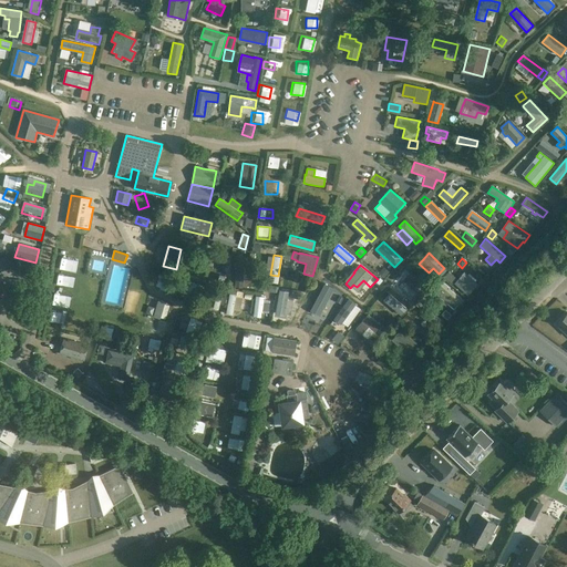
[(236,267),(235,272),(234,288),(241,289),(244,267),(236,267)]
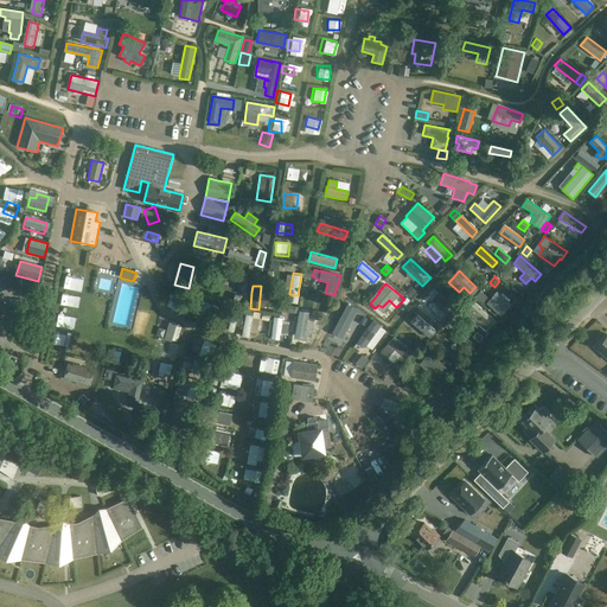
[(416,293),(410,287),(404,293),(411,299),(416,293)]
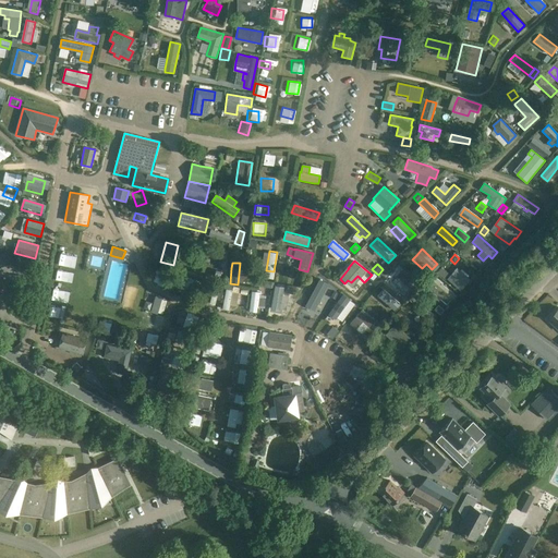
[(447,273),(441,268),(437,274),(443,278),(447,273)]
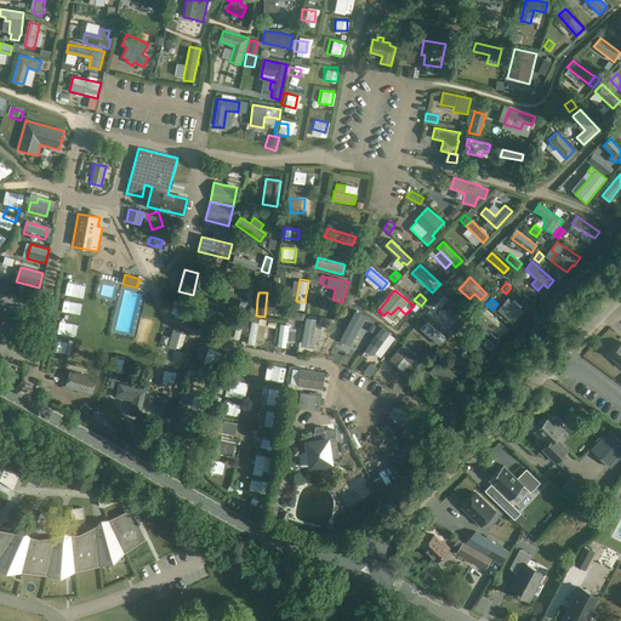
[(524,313),(508,298),(497,311),(513,325),(524,313)]
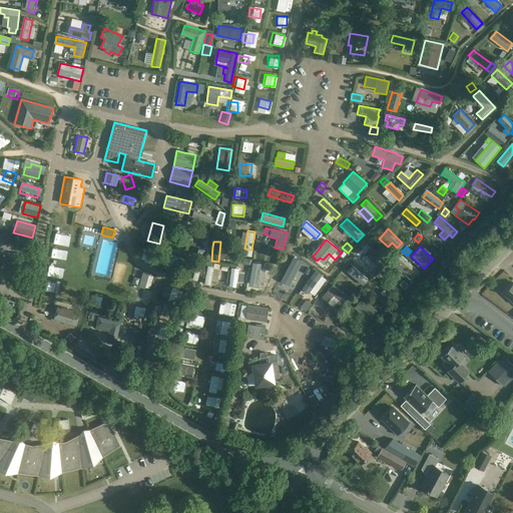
[(369,247),(364,253),(377,265),(382,260),(369,247)]
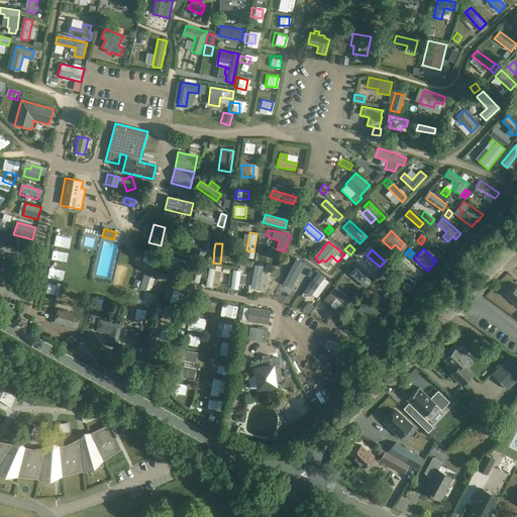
[(160,266),(161,253),(147,252),(146,265),(160,266)]
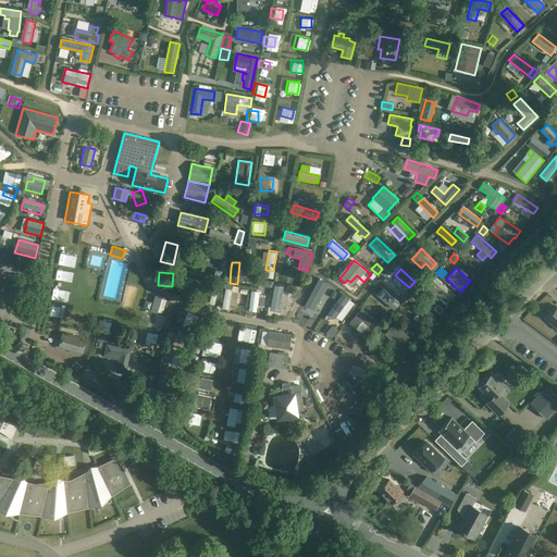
[(455,295),(435,277),(430,283),(431,284),(428,288),(446,304),(449,300),(450,300),(455,295)]
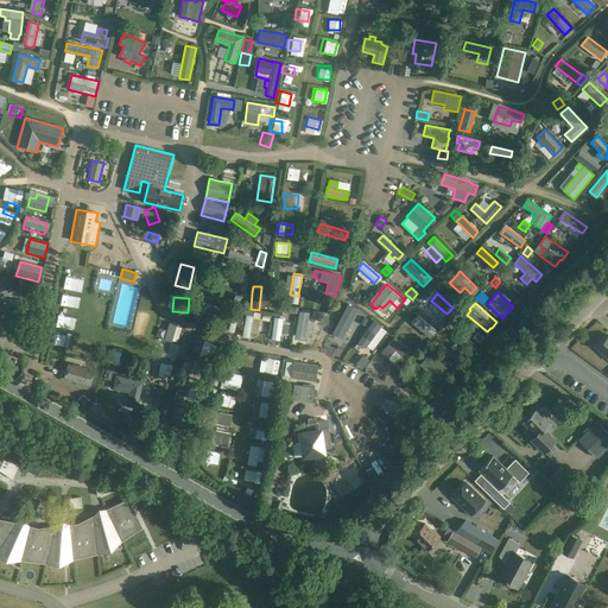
[(360,325),(361,324),(355,321),(360,314),(366,317),(367,315),(355,308),(348,304),(335,325),(335,327),(343,331),(349,320),(359,324),(360,325)]
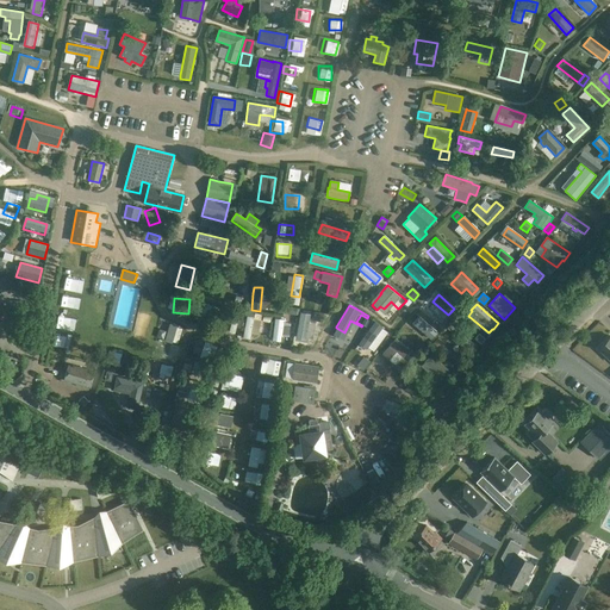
[(56,328),(72,330),(74,318),(58,316),(56,328)]
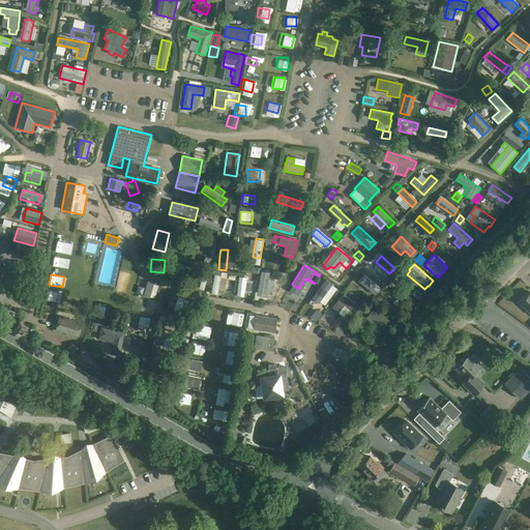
[(207,275),(203,274),(199,289),(203,290),(207,275)]
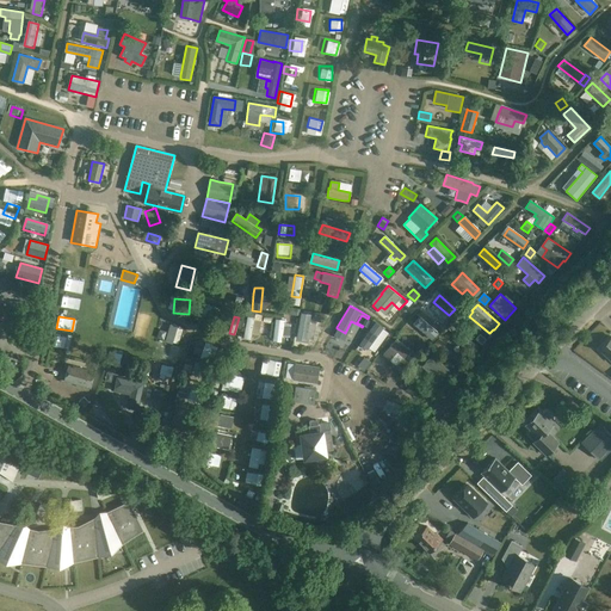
[(420,316),(413,323),(432,340),(439,333),(420,316)]
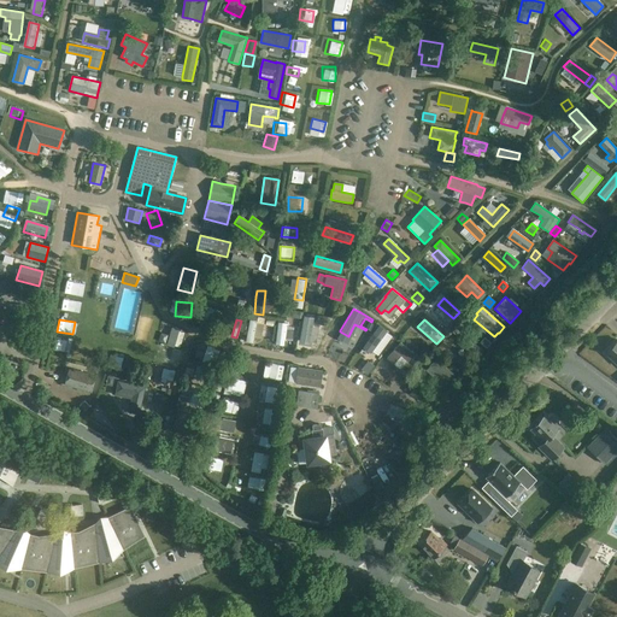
[(276,321),(276,342),(288,342),(289,321),(276,321)]
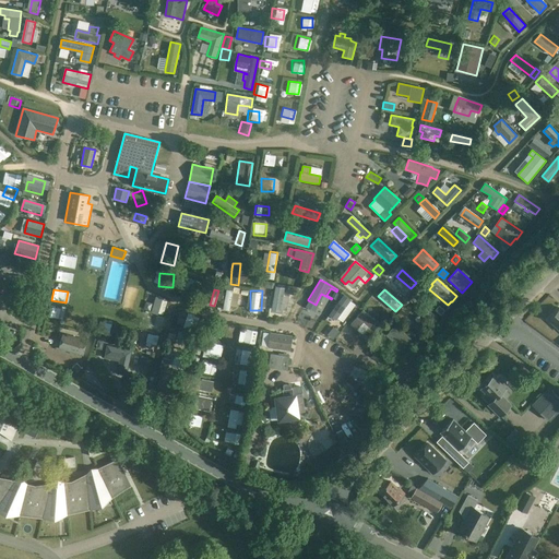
[(342,295),(326,317),(333,322),(349,300),(342,295)]
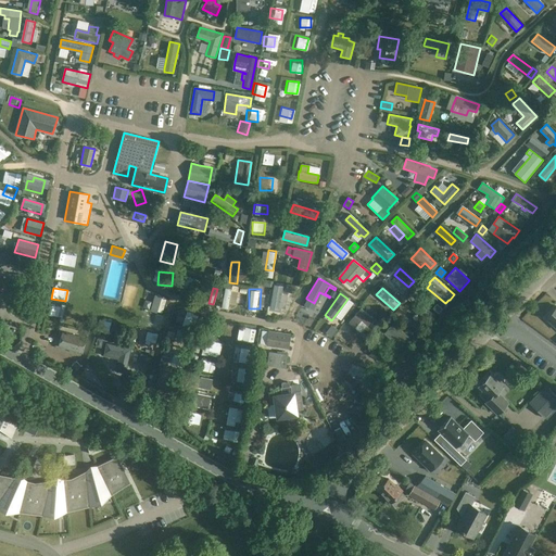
[(154,294),(151,307),(165,312),(168,298),(154,294)]
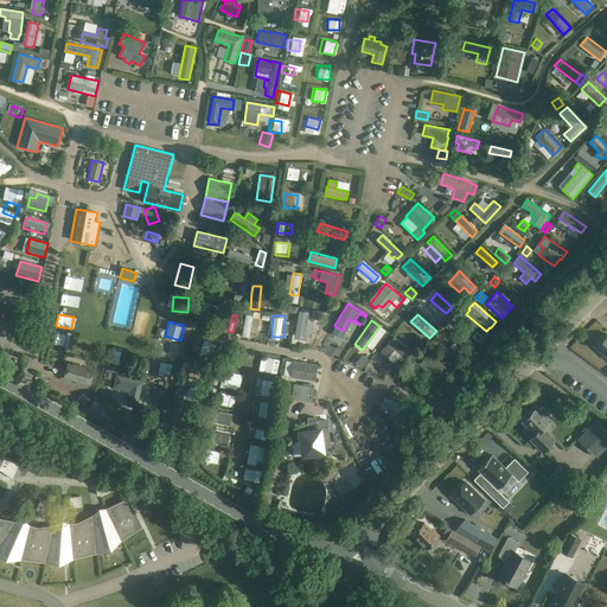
[(301,340),(304,328),(305,323),(298,321),(293,343),(300,344),(301,340)]
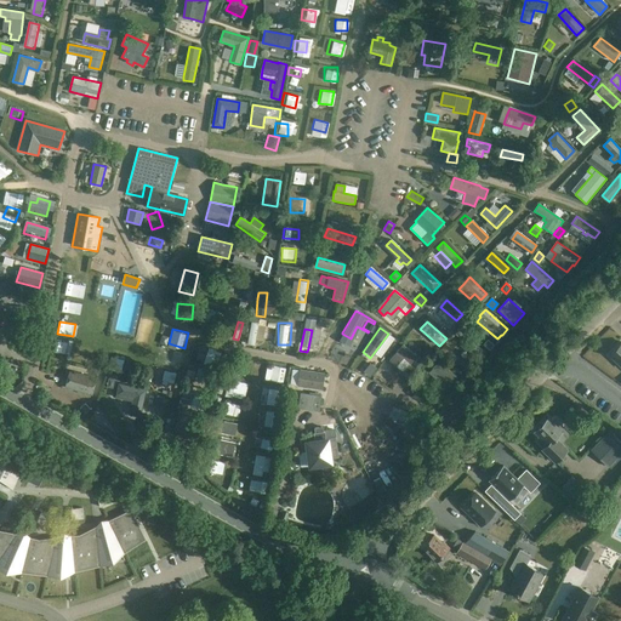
[(488,340),(484,345),(490,349),(494,345),(488,340)]
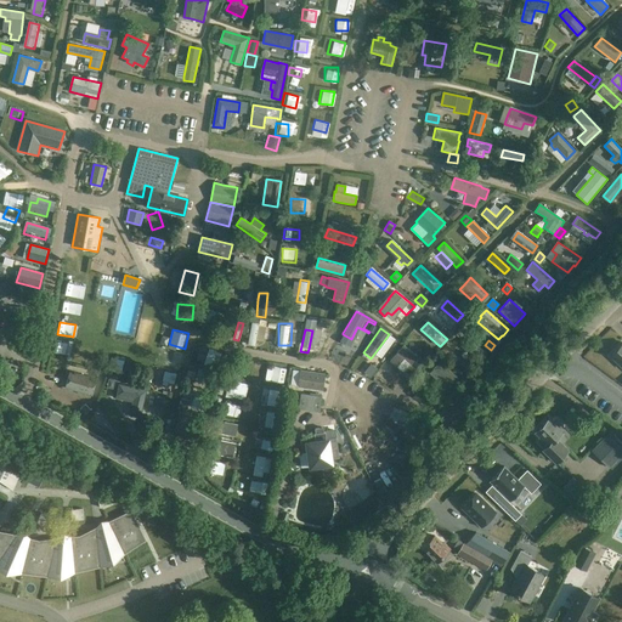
[(63,358),(77,358),(78,346),(64,345),(63,358)]
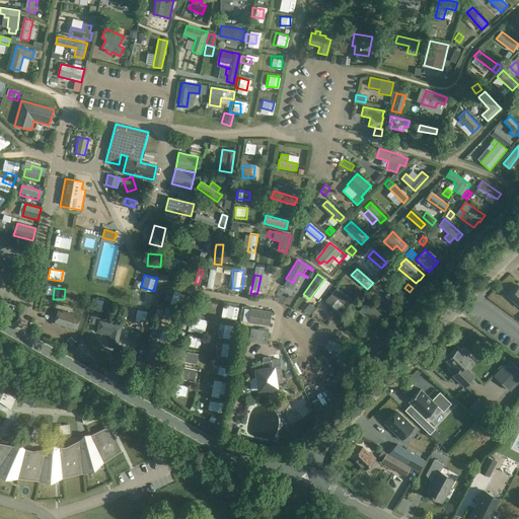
[(337,288),(324,302),(330,307),(338,299),(343,304),(349,299),(337,288)]
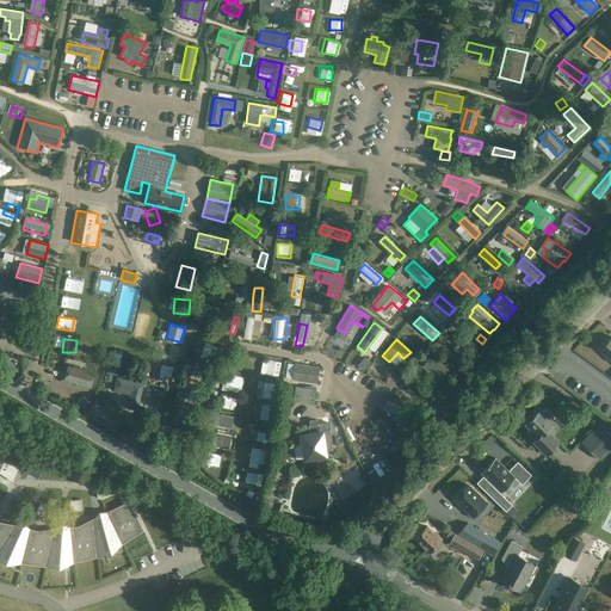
[(610,339),(600,351),(610,360),(610,339)]
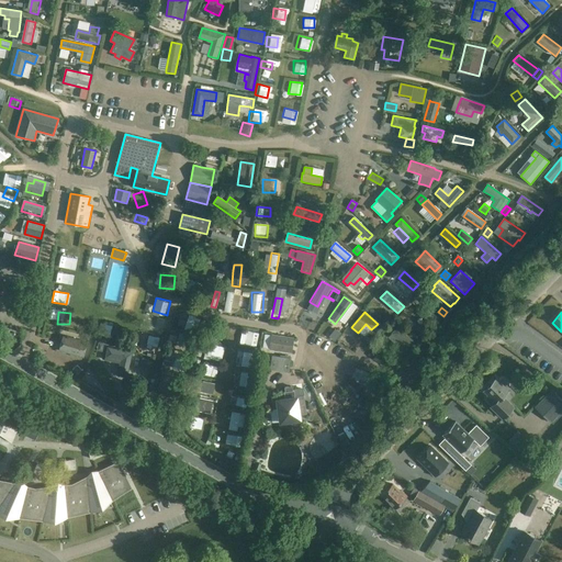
[(388,325),(382,321),(377,327),(382,332),(388,325)]
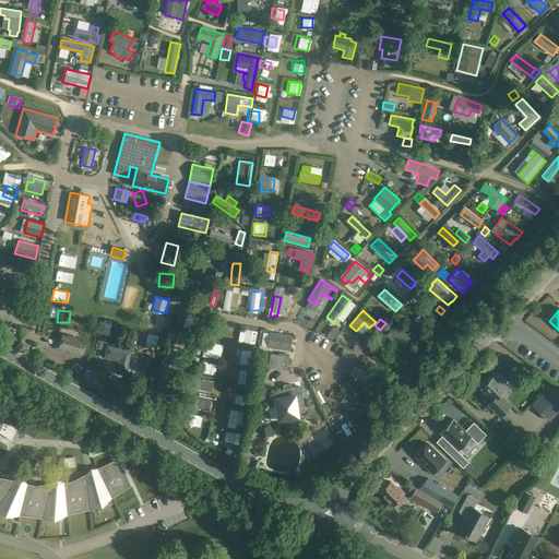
[(414,343),(396,325),(389,332),(400,344),(392,351),(400,357),(414,343)]
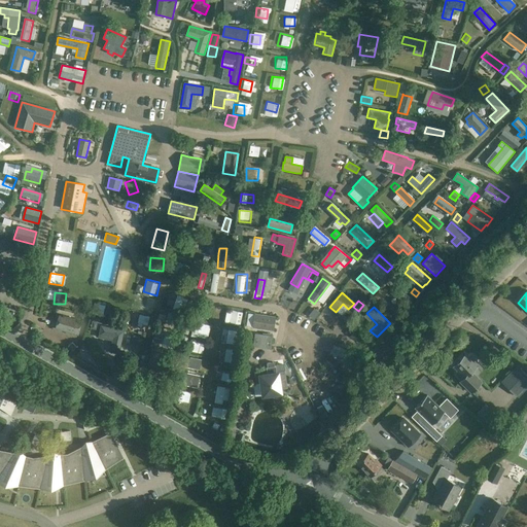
[(320,313),(314,308),(309,316),(314,319),(320,313)]
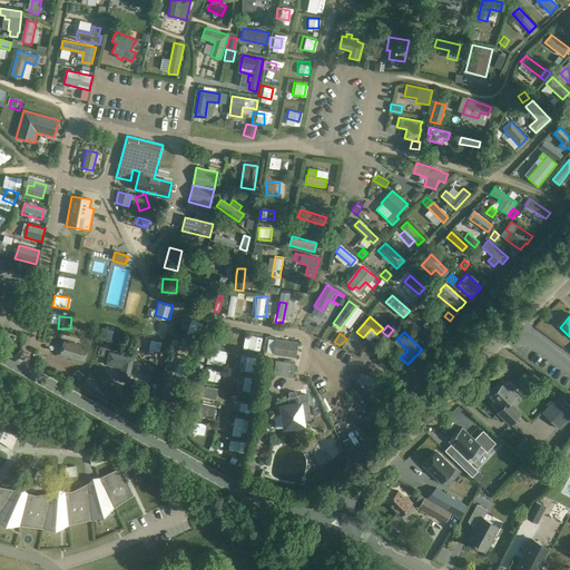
[(249,346),(263,347),(263,334),(251,334),(249,346)]
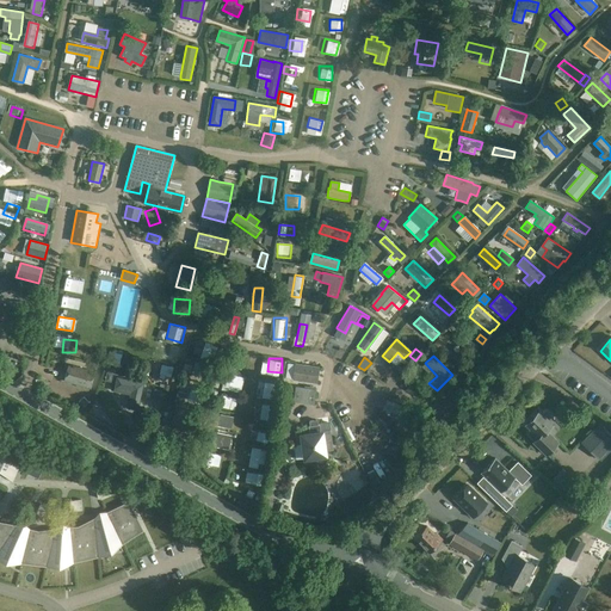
[(161,362),(158,375),(168,377),(172,364),(161,362)]
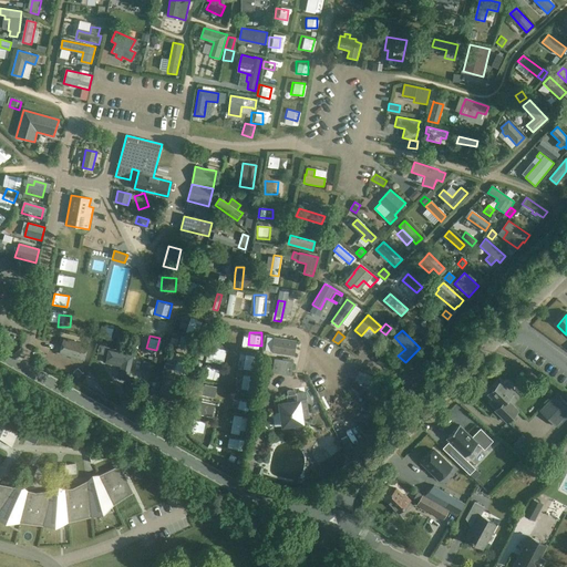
[(275,338),(274,346),(272,353),(295,357),(297,341),(275,338)]
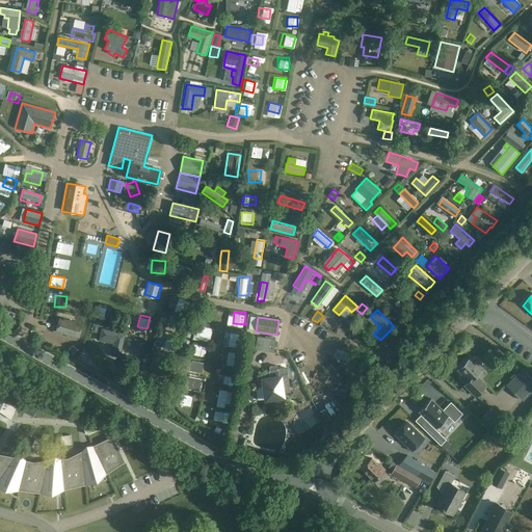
[(62,319),(58,333),(78,338),(82,325),(62,319)]
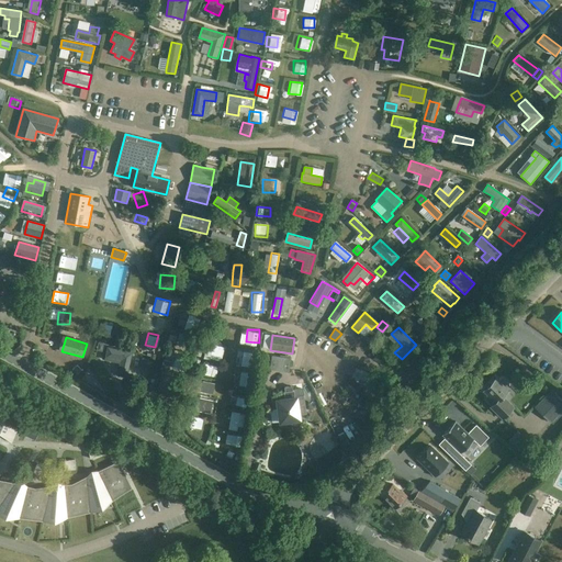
[(108,348),(105,355),(121,358),(117,375),(126,377),(131,352),(108,348)]
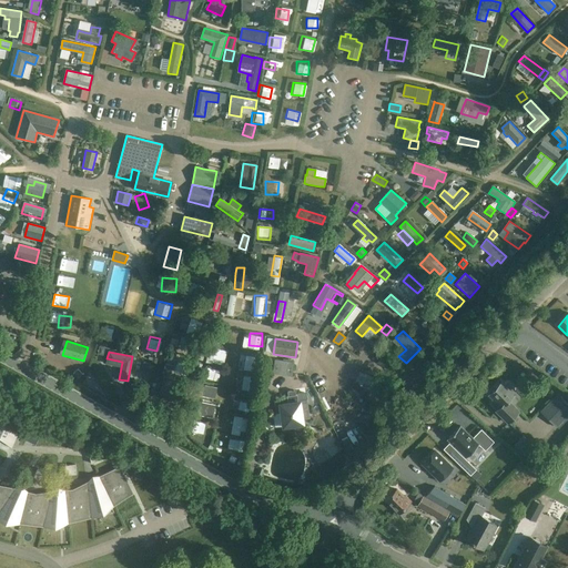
[(295,363),(276,361),(275,361),(273,374),(293,377),(295,363)]
